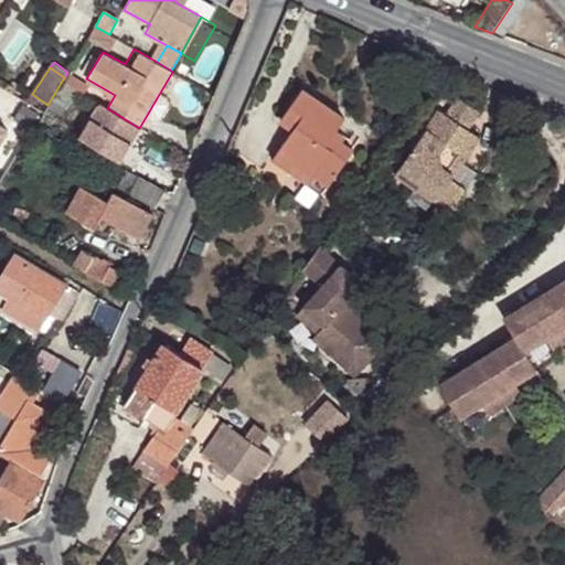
[(89,85),(70,73),(52,99),(66,108),(77,89),(85,94),(89,85)]
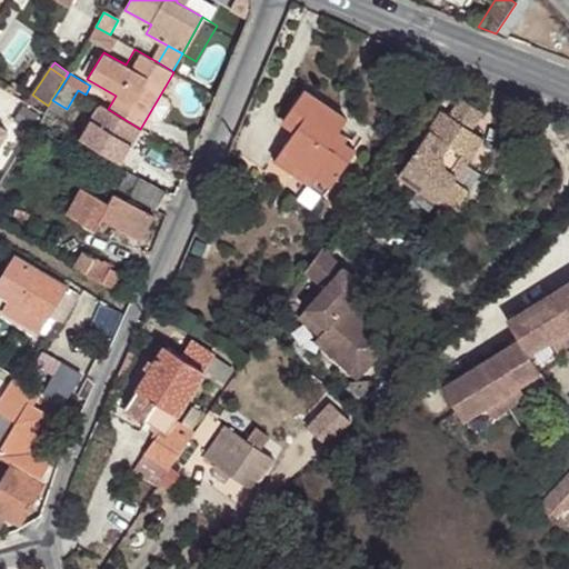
[(296,130),(281,151),(331,187),(356,151),(345,145),(336,138),(338,132),(347,120),(305,90),(282,121),(296,130)]
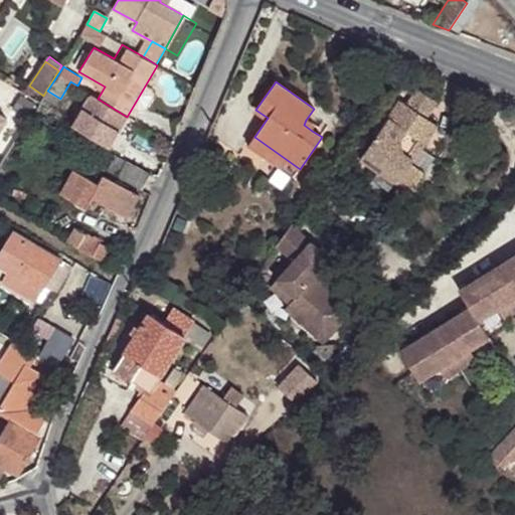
[(416,90),(406,105),(426,118),(437,103),(416,90)]
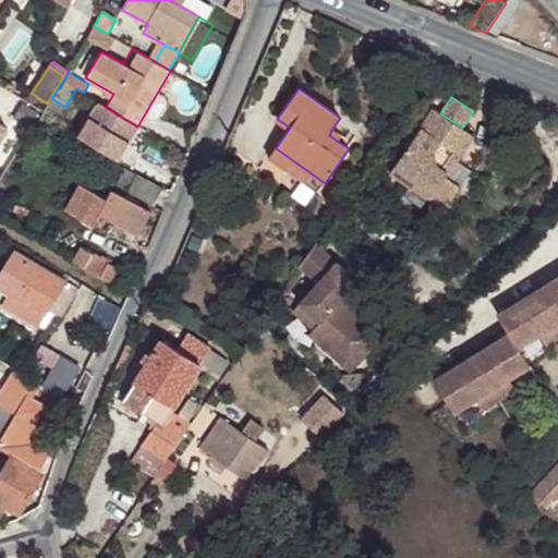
[(65,107),(51,98),(48,105),(61,113),(65,107)]
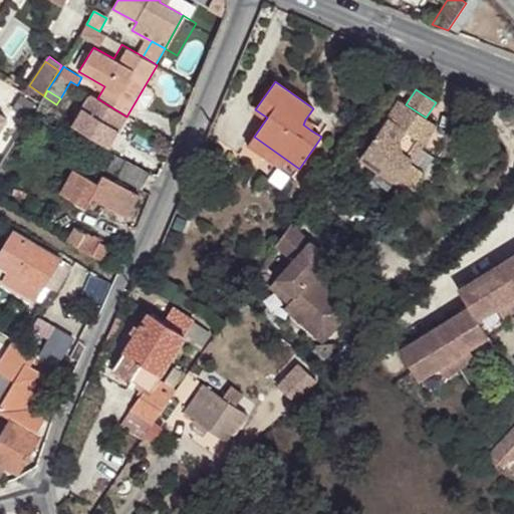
[(108,147),(127,116),(126,116),(97,98),(91,94),(72,124),(108,147)]
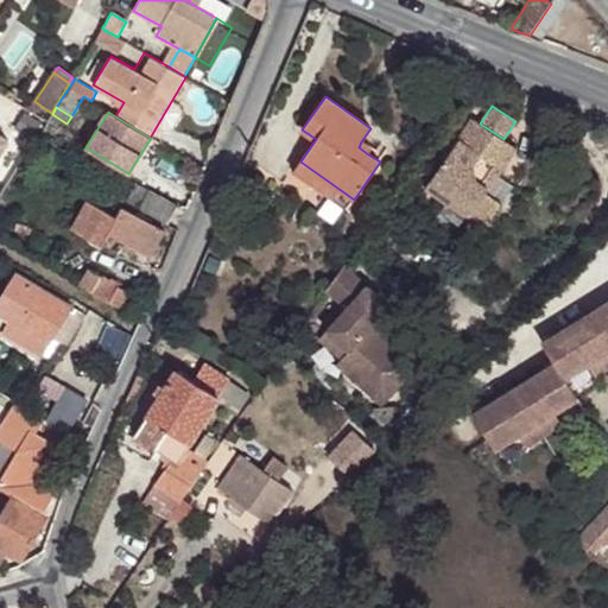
[(498,176),(517,149),(504,139),(480,124),(474,119),(430,182),(474,210),(468,219),(483,229),(501,203),(486,192),(498,176)]
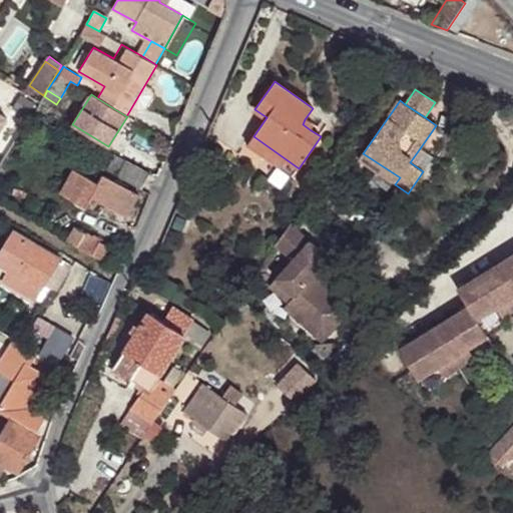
[(305,119),(303,124),(311,130),(314,126),(305,119)]
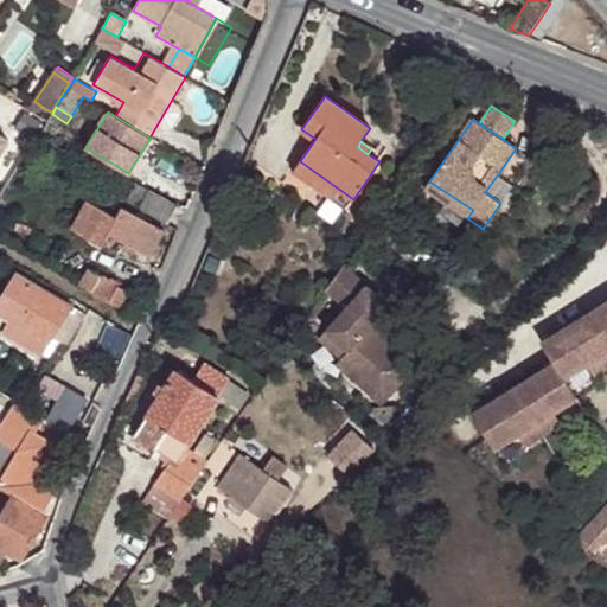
[(353,199),(300,161),(294,171),(347,208),(353,199)]
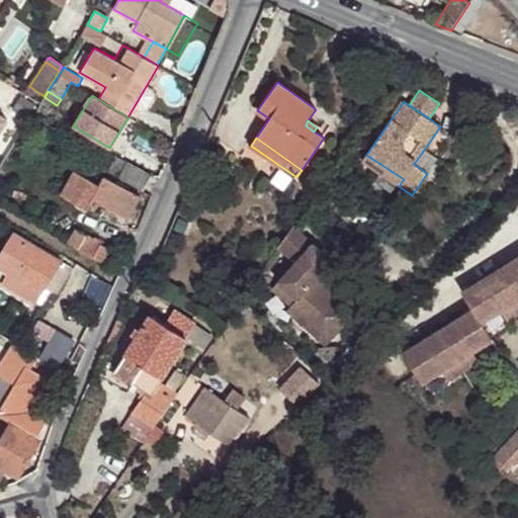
[(427,173),(437,158),(424,150),(414,164),(427,173)]
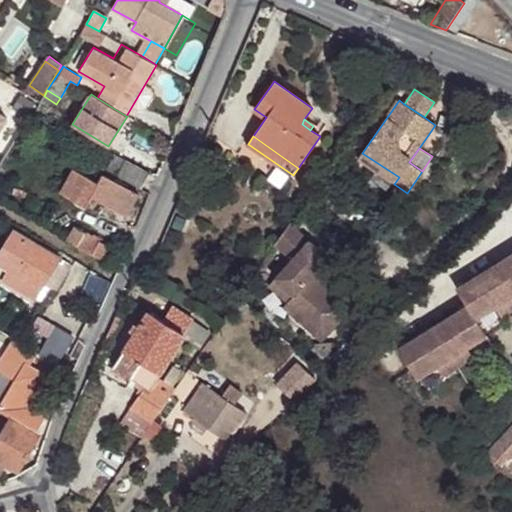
[(399,177),(362,153),(358,159),(394,184),(399,177)]
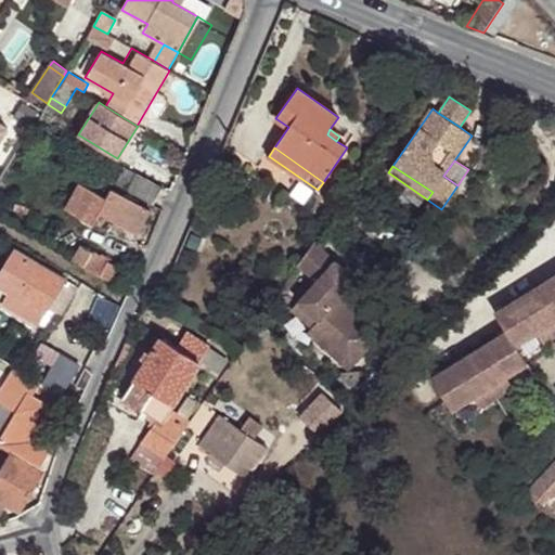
[(117,182),(153,204),(162,189),(125,169),(117,182)]
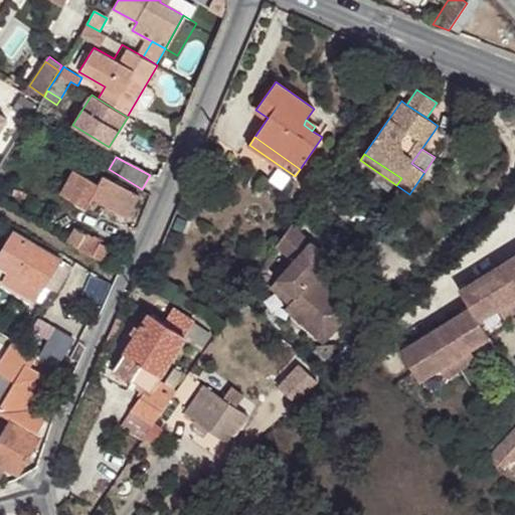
[(99,183),(74,169),(60,193),(87,207),(93,197),(127,216),(140,195),(104,174),(99,183)]
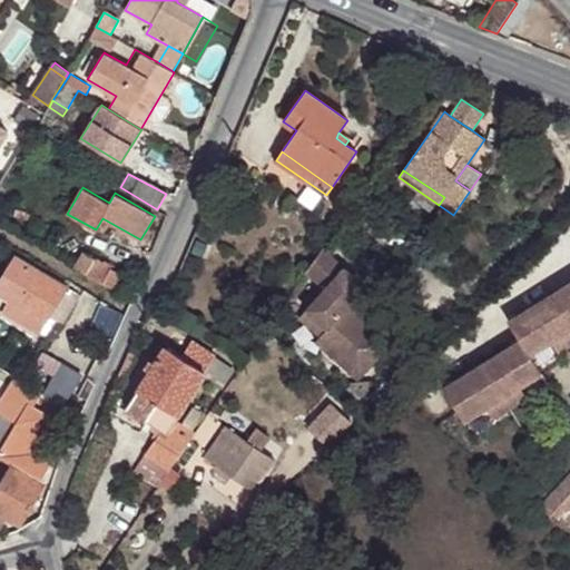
[(203,257),(207,246),(197,242),(193,253),(203,257)]
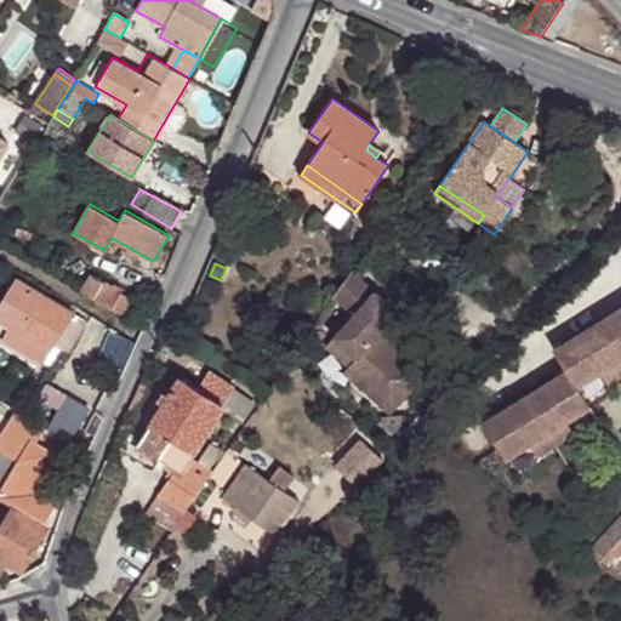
[(425,374),(380,334),(398,313),(352,271),(334,297),(354,315),(335,337),(357,358),(349,368),(345,372),(389,411),(425,374)]
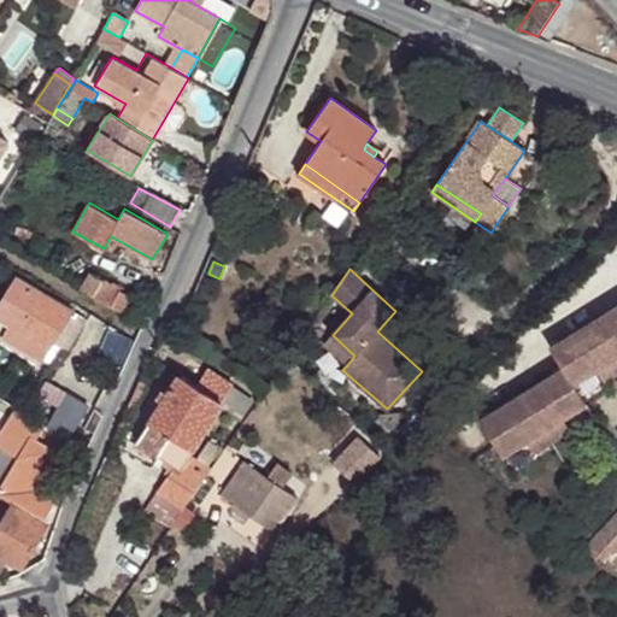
[(84,291),(118,311),(121,307),(137,317),(144,305),(94,275),(84,291)]
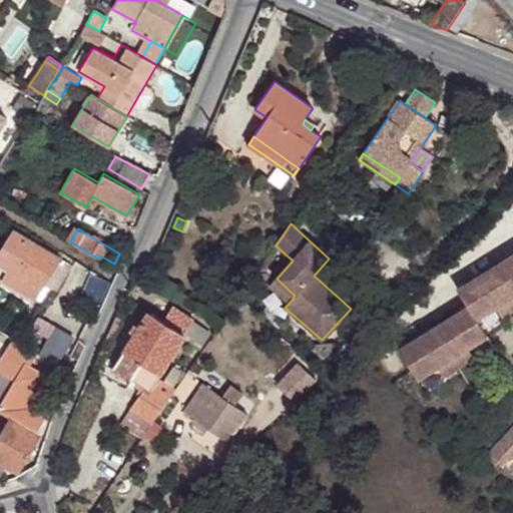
[(60,258),(15,230),(0,254),(0,275),(5,278),(3,281),(35,300),(60,258)]
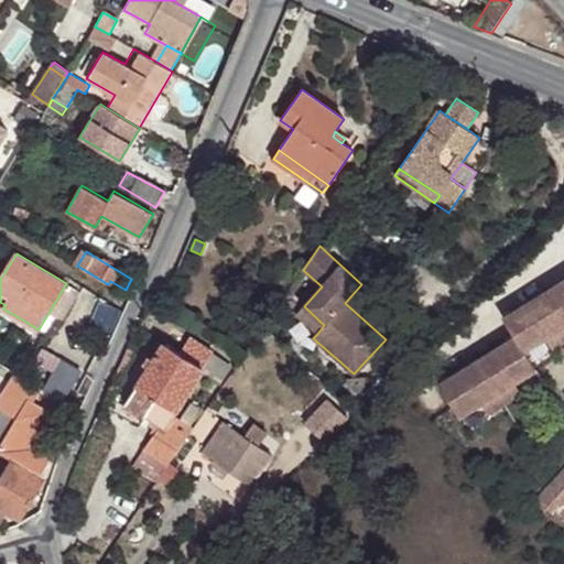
[(514,336),(524,351),(545,338),(563,325),(563,279),(502,317),(514,336)]
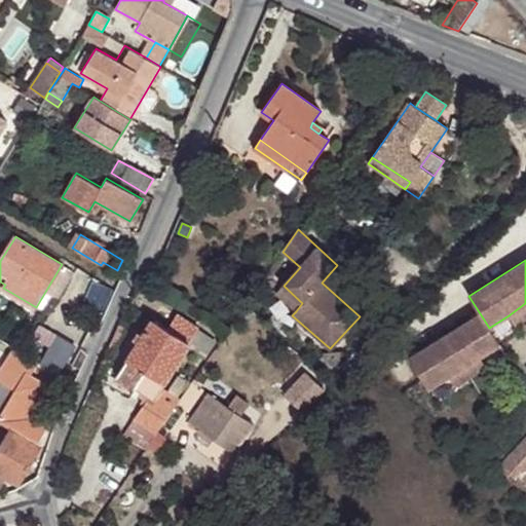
[(302,303),(284,286),(276,294),(296,311),(302,303)]
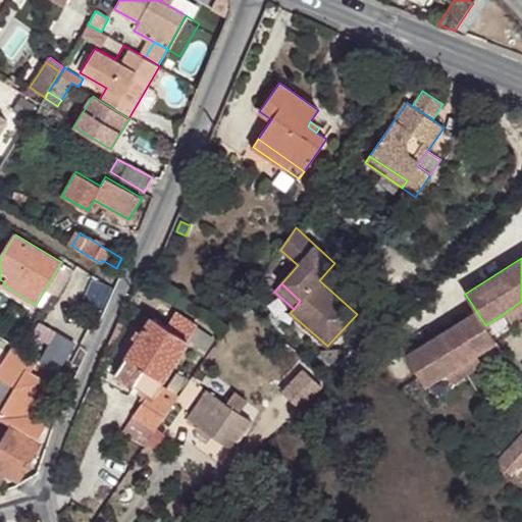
[(511,322),(521,315),(521,301),(505,313),(511,322)]
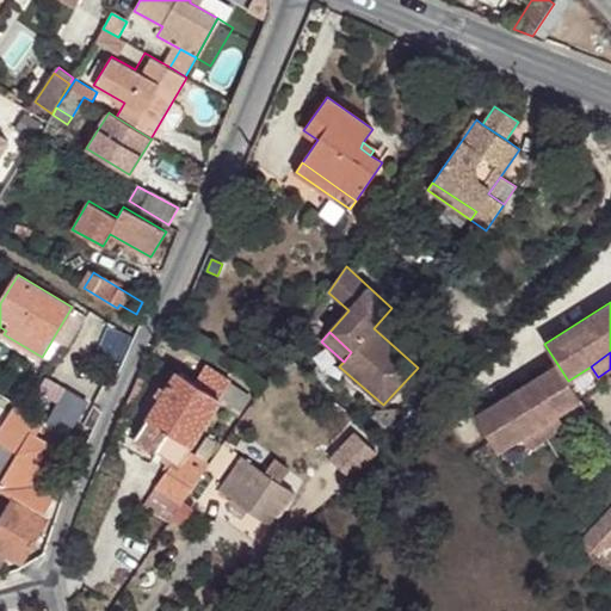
[(278,363),(291,376),(300,366),(287,353),(278,363)]
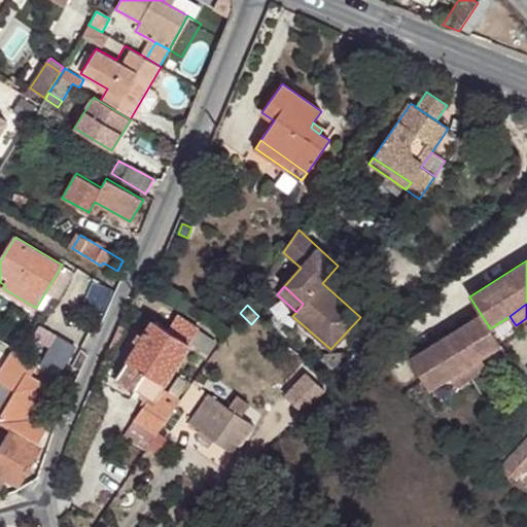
[(410,358),(429,389),(449,377),(481,357),(500,346),(490,328),(481,314),(410,358)]
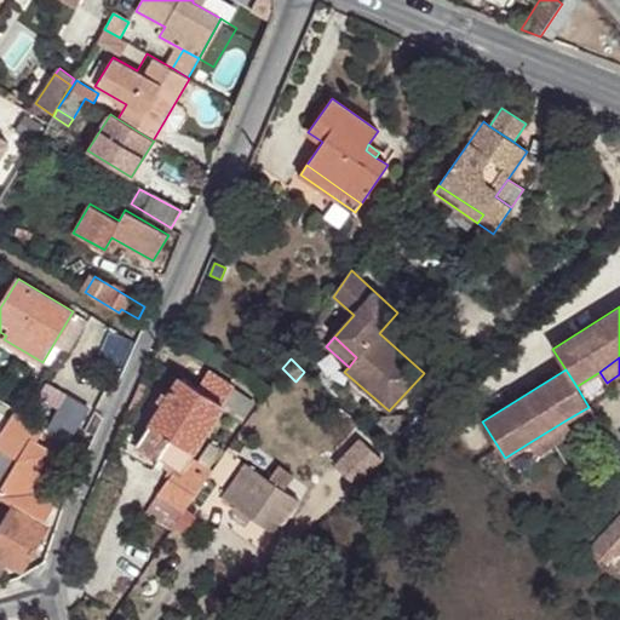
[(145,514),(172,530),(212,471),(208,469),(222,451),(211,443),(199,461),(190,457),(220,408),(234,388),(208,372),(197,389),(179,378),(170,395),(164,403),(138,445),(160,458),(165,461),(177,469),(145,514)]
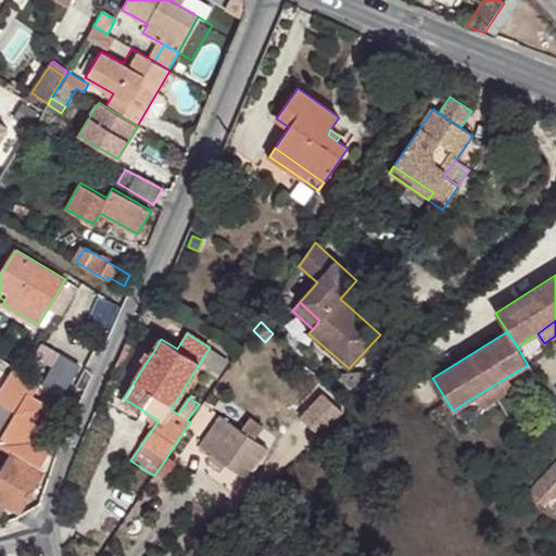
[(126,343),(118,359),(127,364),(134,348),(126,343)]
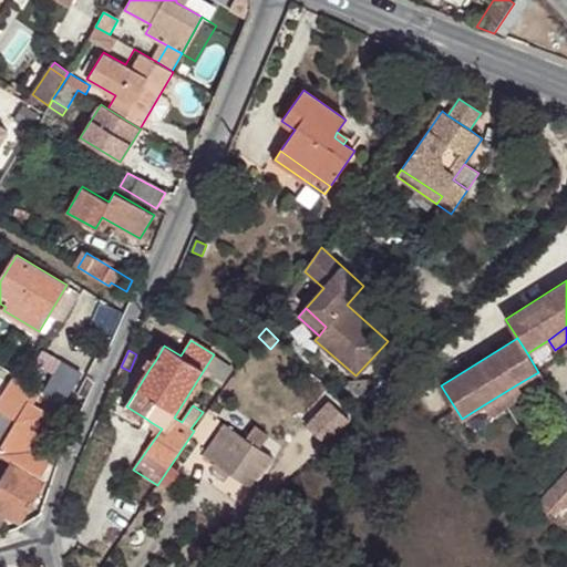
[(202,373),(222,387),(235,369),(214,354),(202,373)]
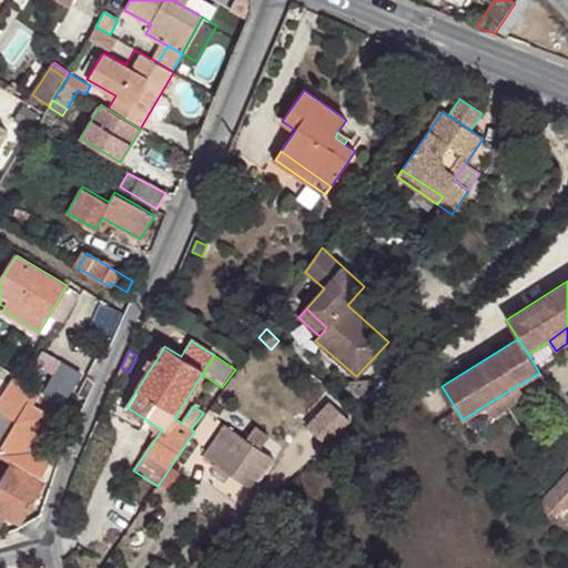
[(150,369),(155,362),(150,358),(144,366),(150,369)]
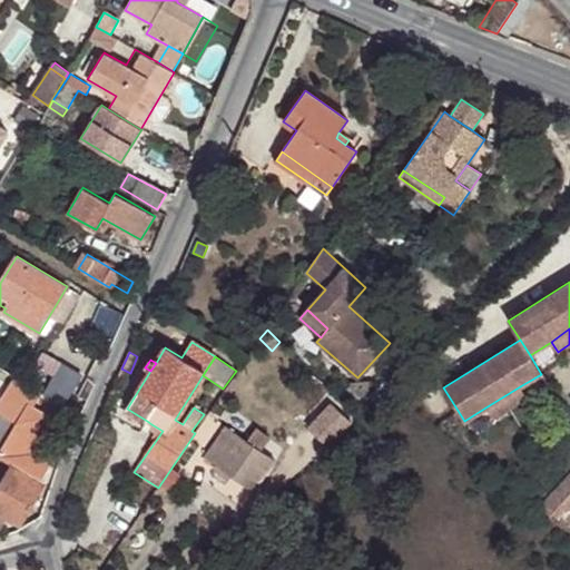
[(39,394),(11,377),(0,396),(0,413),(20,425),(39,394)]
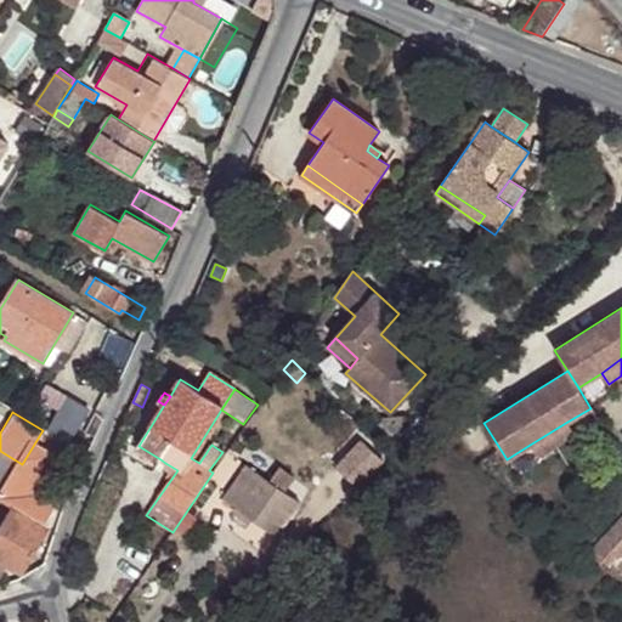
[(538,457),(575,434),(567,422),(530,445),(538,457)]
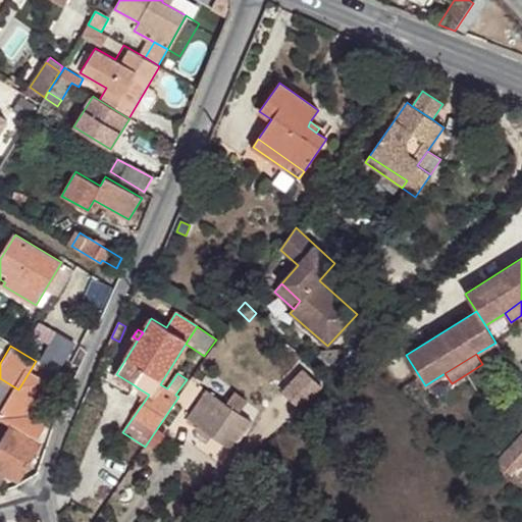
[(201,382),(206,374),(199,369),(194,377),(201,382)]
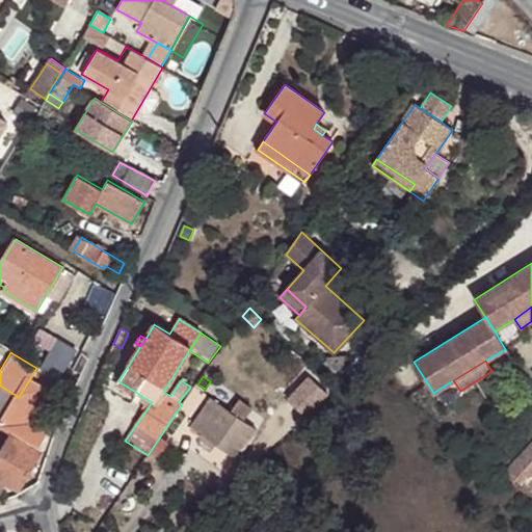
[(309,414),(329,394),(312,376),(292,396),(309,414)]
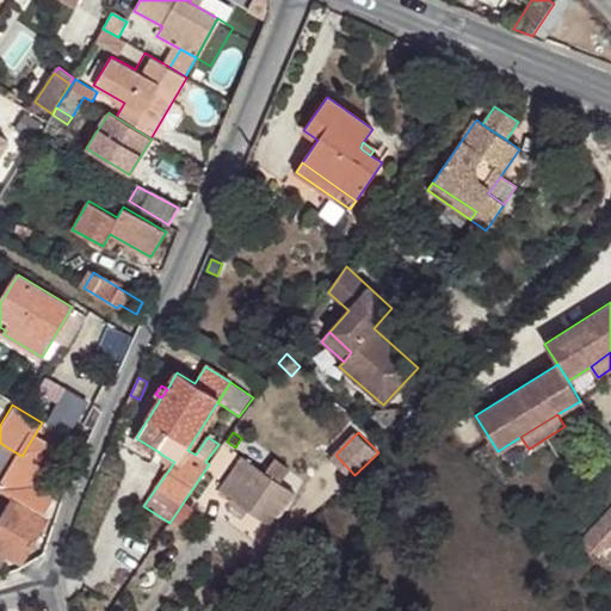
[(220,491),(272,526),(295,494),(279,485),(289,471),(273,461),(264,474),(241,458),(220,491)]
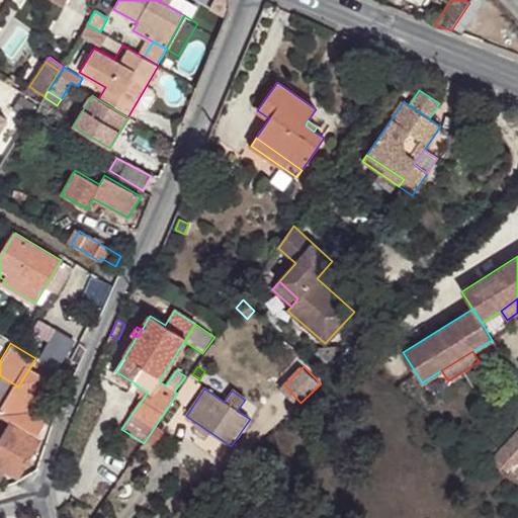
[(11,422),(0,441),(0,479),(1,479),(5,470),(17,478),(39,439),(36,437),(46,422),(22,408),(13,423),(11,422)]
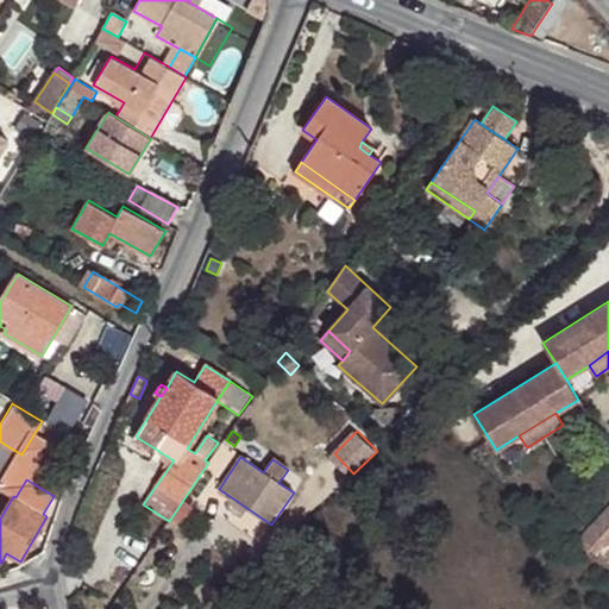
[(608,482),(570,526),(608,562),(608,482)]
